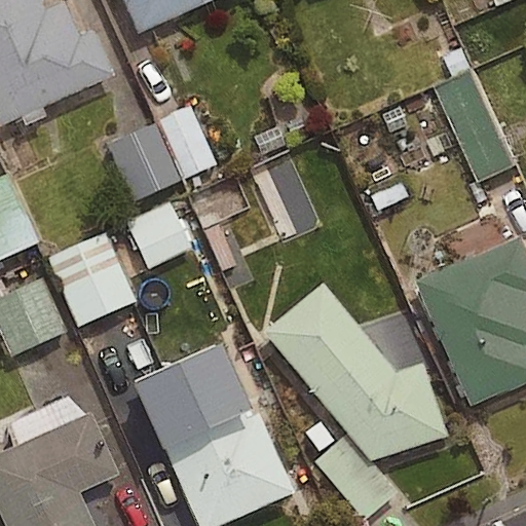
[(39,0),(0,0),(0,124),(114,75),(94,29),(79,35),(63,0),(43,9),(39,0)]
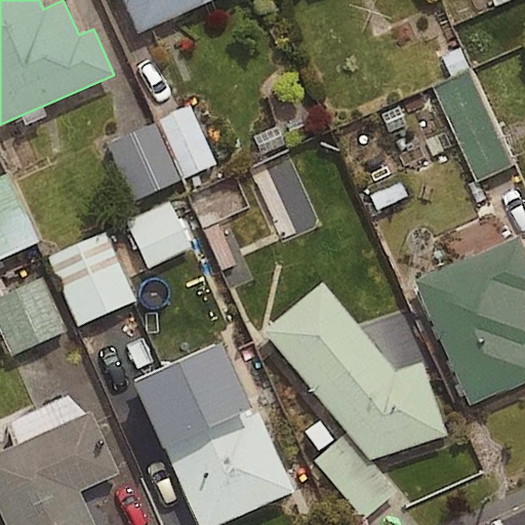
[(122,0),(137,32),(209,0),(122,0)]
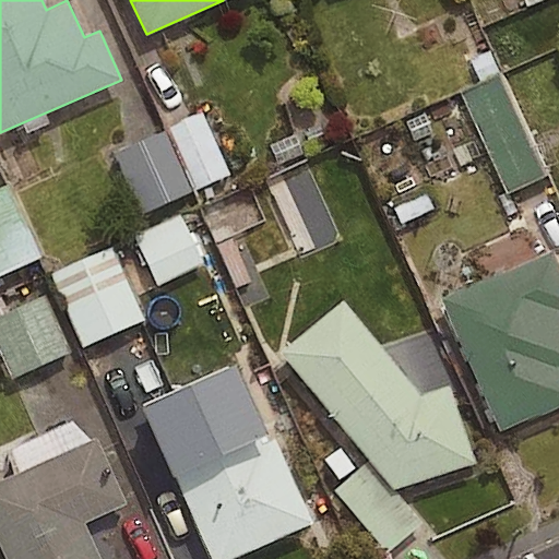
[(549,178),(503,80),(468,96),(513,193),(549,178)]
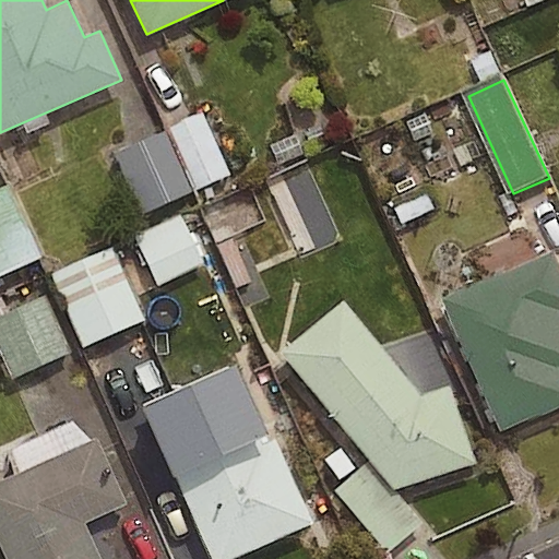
[(229,180),(205,122),(116,159),(140,218),(229,180)]
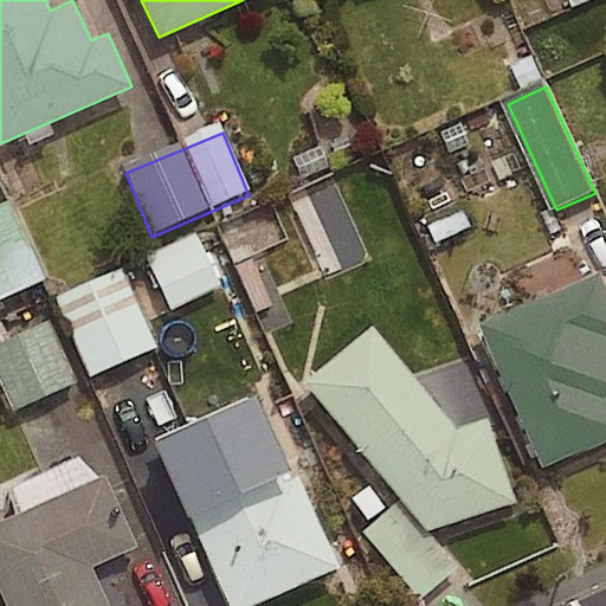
[(354,246),(336,206),(302,220),(320,260),(354,246)]
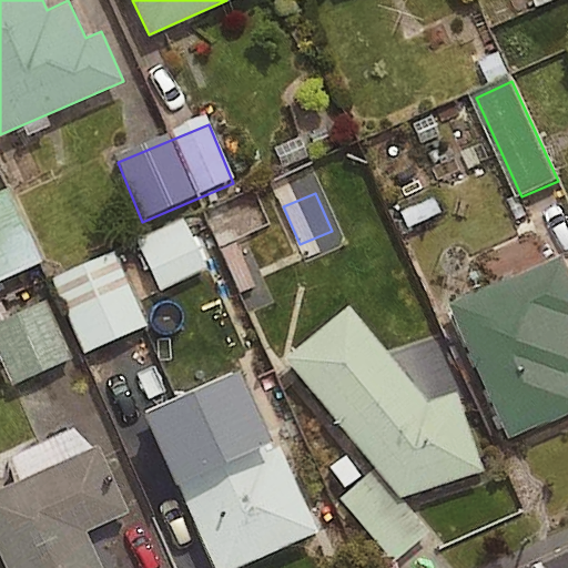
[(0,286),(44,265),(11,194),(0,199),(0,286)]
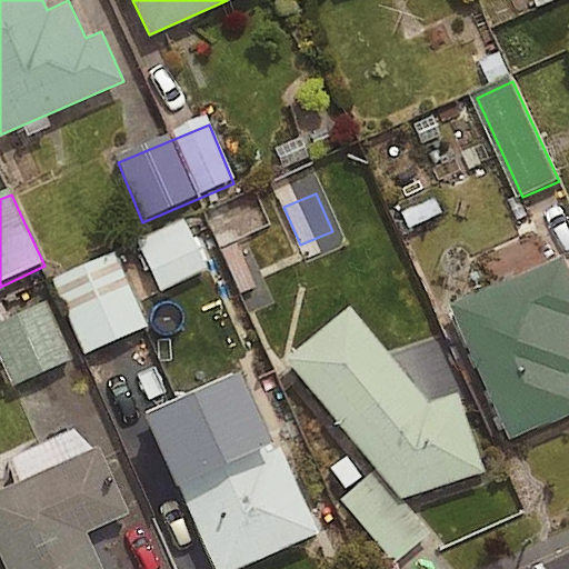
[(208,271),(185,221),(137,243),(160,293),(208,271)]
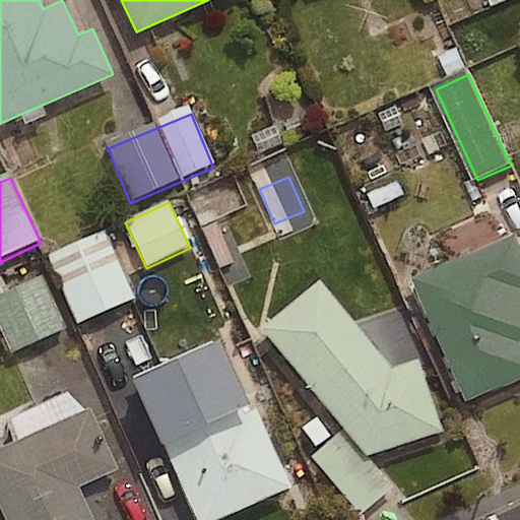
[(519,230),(518,226),(407,277),(464,401),(519,375),(519,230)]
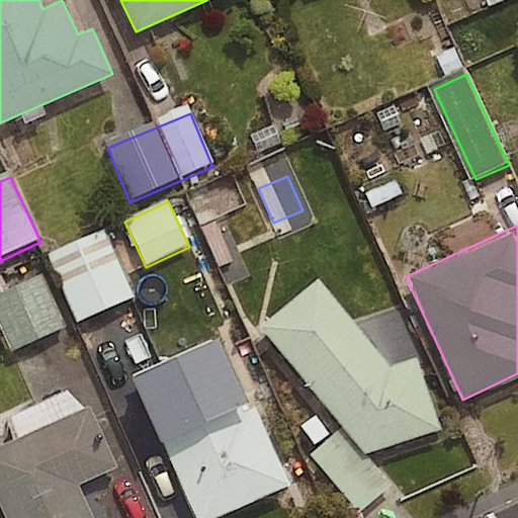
[(133,301),(101,233),(47,258),(79,327),(133,301)]
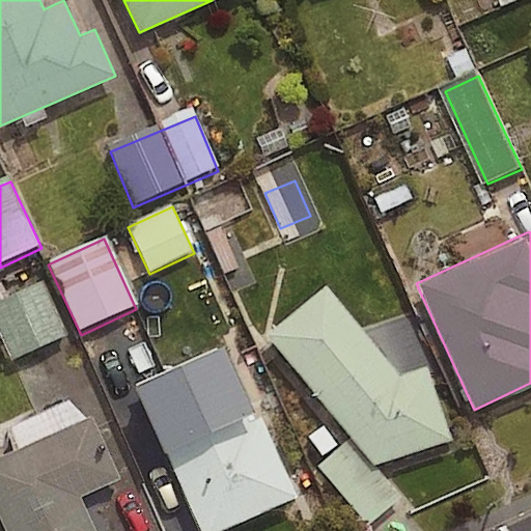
[(326,286),(266,335),(374,467),(452,441),(427,365),(399,374),(326,286)]
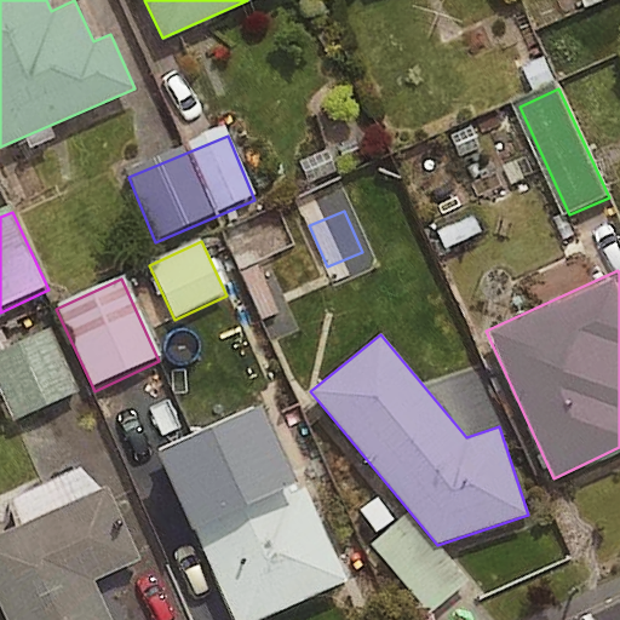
[(78,399),(53,338),(0,359),(0,391),(13,424),(78,399)]
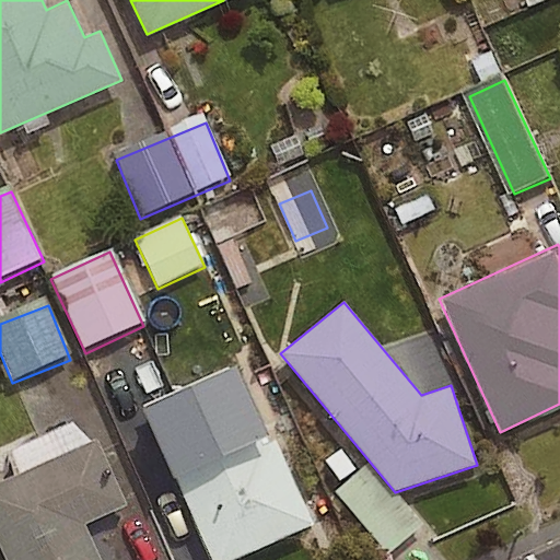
[(233,366),(142,407),(210,559),(232,559),(311,525),(272,440),(267,443),(233,366)]
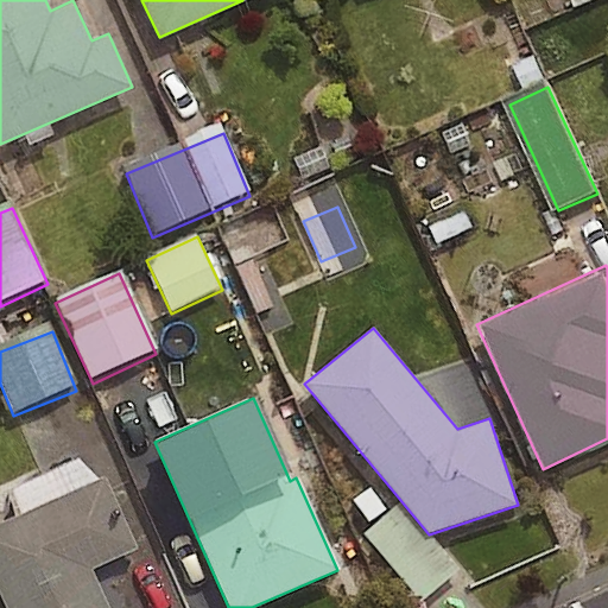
[(105,476),(0,523),(0,591),(7,607),(107,607),(90,570),(137,549),(105,476)]
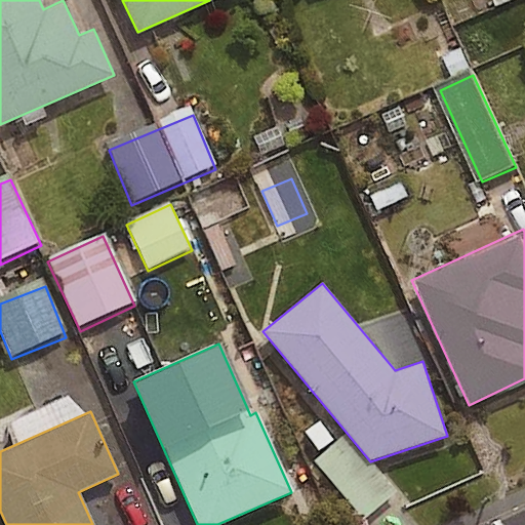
All buildings are outlined.
